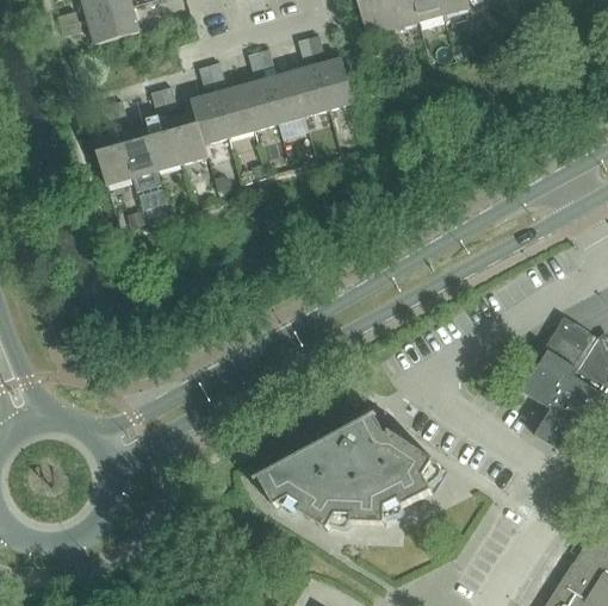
[(81,0),(87,18),(131,5),(129,0),(81,0)]
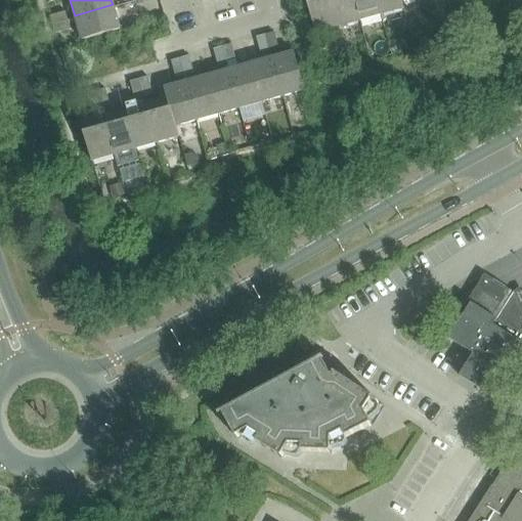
[(306,0),(314,31),(337,24),(330,0),(306,0)]
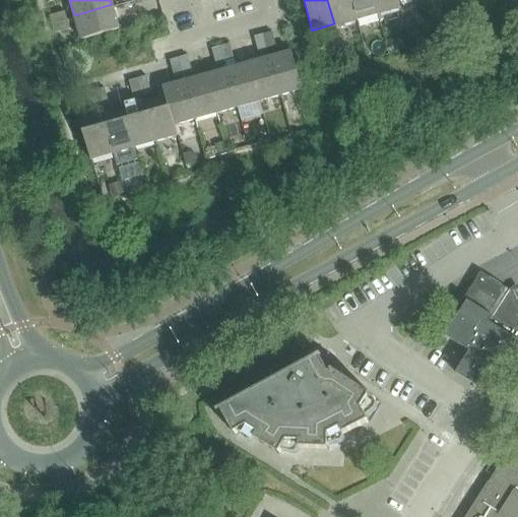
[(327,0),(334,23),(355,18),(350,0),(327,0)]
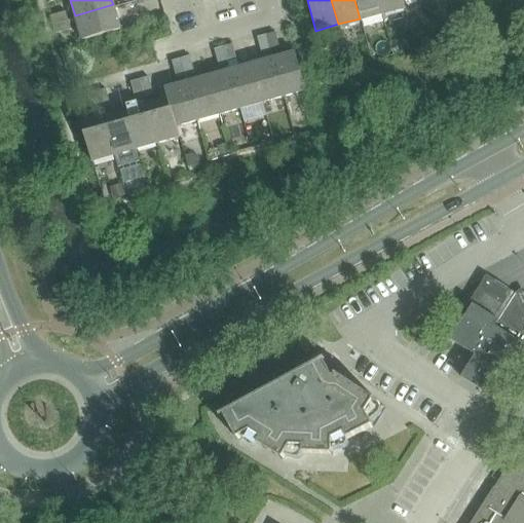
[(381,12),(377,0),(354,0),(360,19),(381,12)]
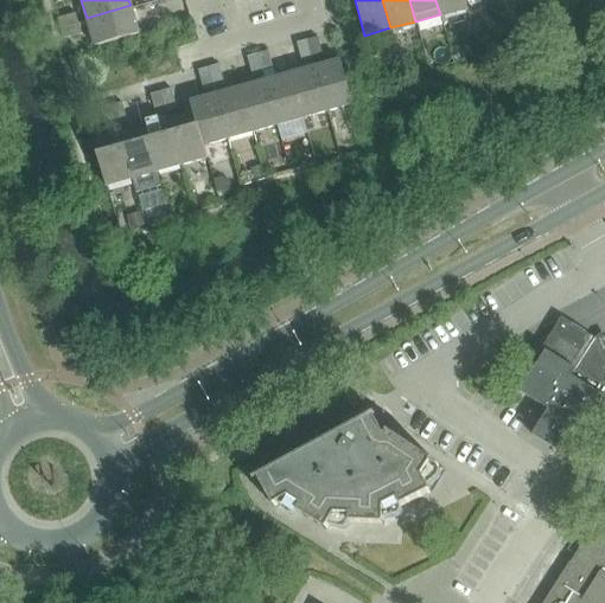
[(435,0),(440,14),(466,7),(464,0),(435,0)]
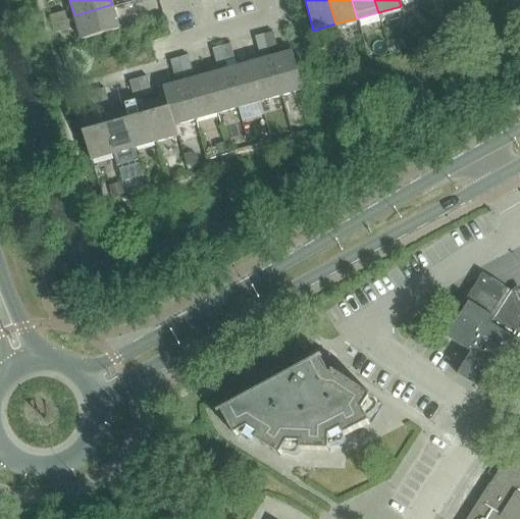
[(74,15),(81,38),(118,27),(112,4),(74,15)]
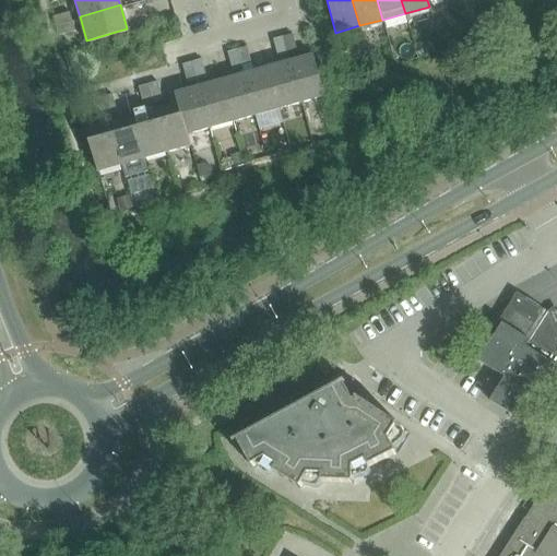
[(55,23),(71,19),(69,9),(51,13),(55,23)]
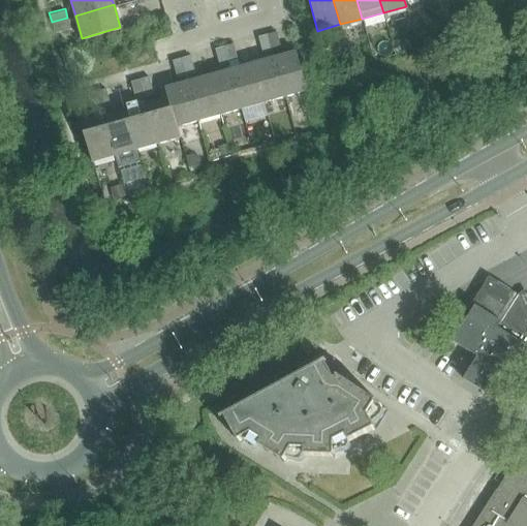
[(67,18),(52,22),(54,31),(69,26),(67,18)]
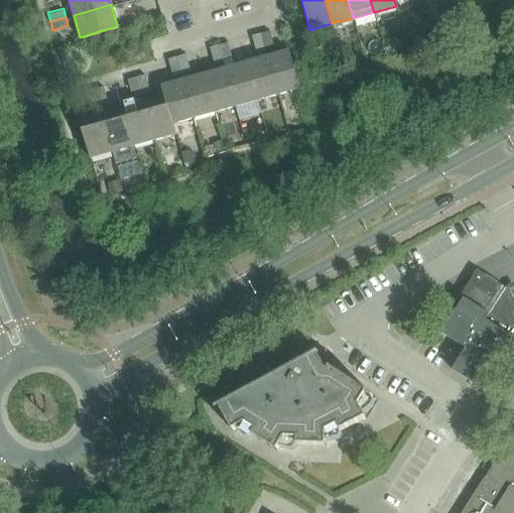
[(260,31),(264,47),(273,44),(268,29),(260,31)]
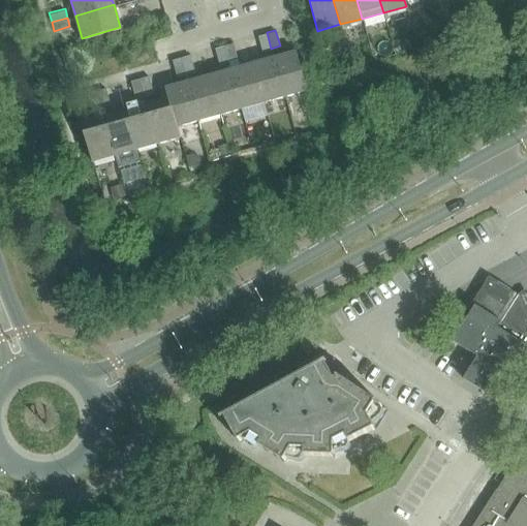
[(271,49),(267,32),(257,35),(261,51),(271,49)]
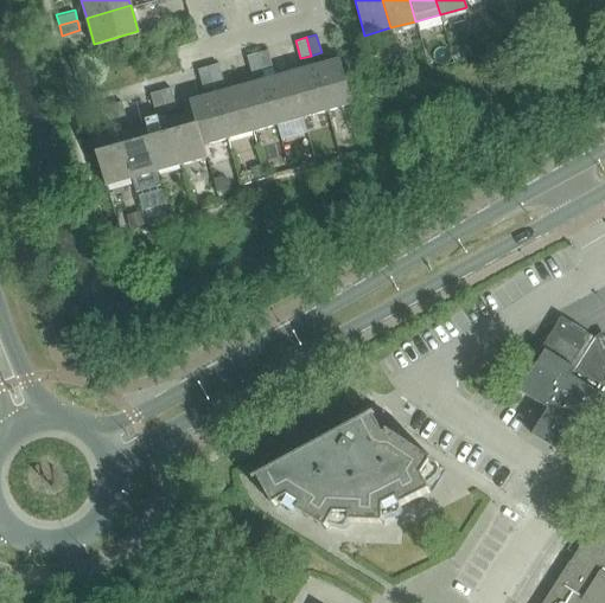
[(256,51),(261,69),(272,66),(267,47),(256,51)]
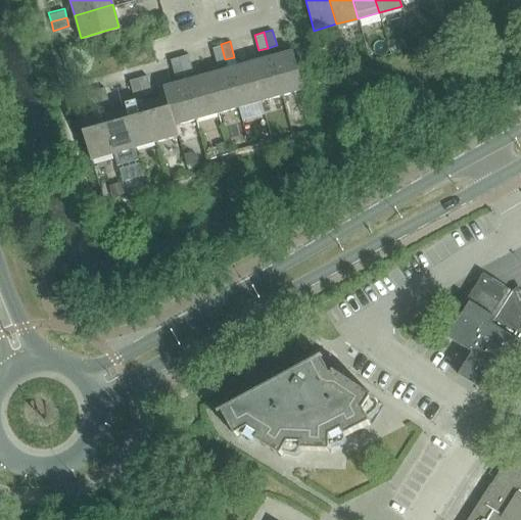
[(225,59),(221,44),(211,46),(217,62),(225,59)]
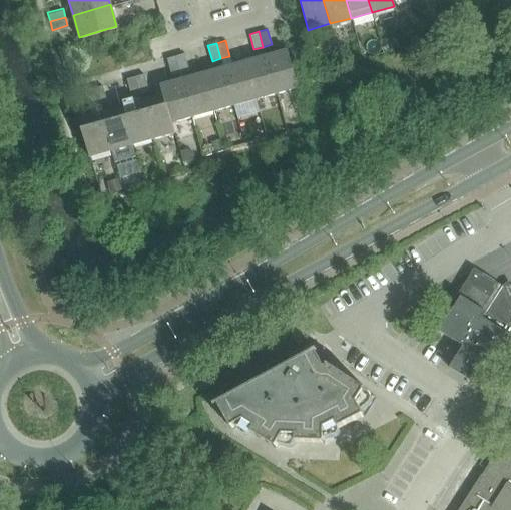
[(287,48),(265,54),(276,92),(297,86),(287,48)]
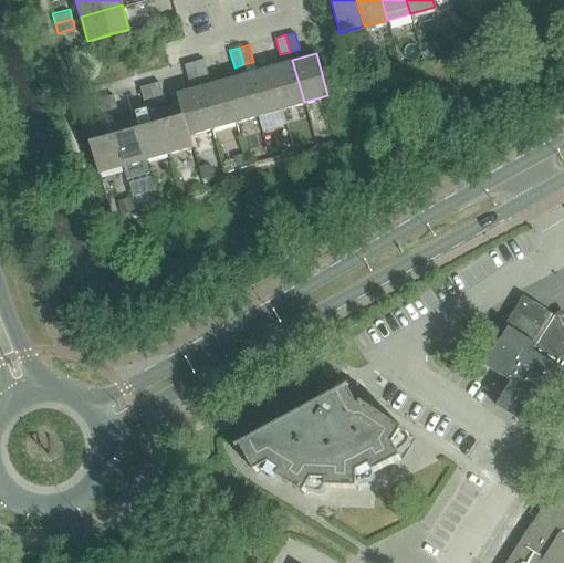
[(192,61),(198,77),(207,74),(202,58),(192,61)]
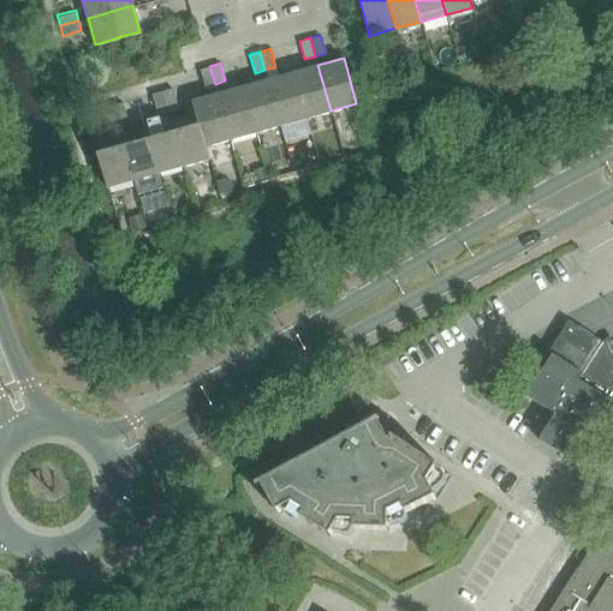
[(331,111),(317,65),(292,72),(305,118),(331,111)]
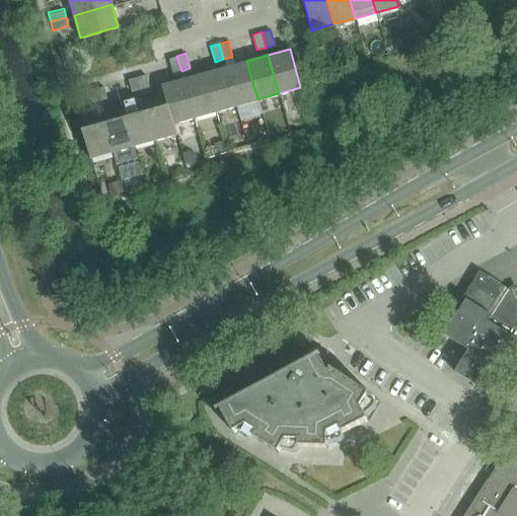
[(181,71),(176,56),(168,58),(172,73),(181,71)]
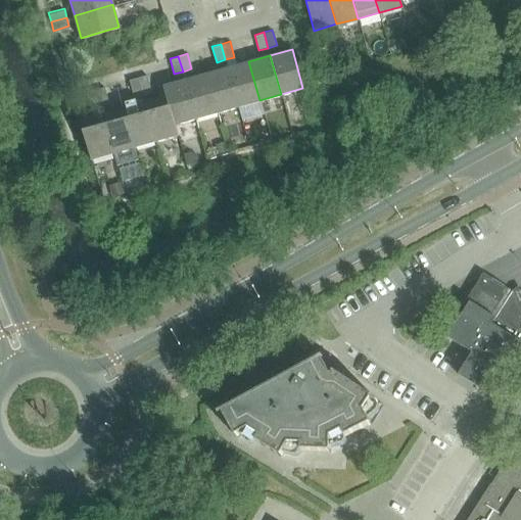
[(259,100),(248,61),(227,67),(238,105),(259,100)]
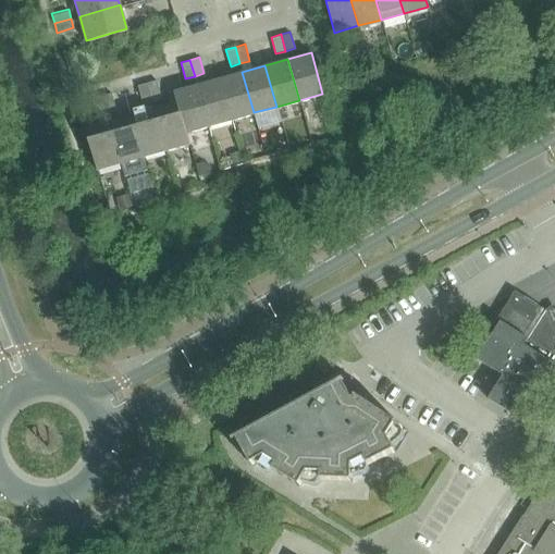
[(254,112),(242,72),(220,78),(231,119),(254,112)]
